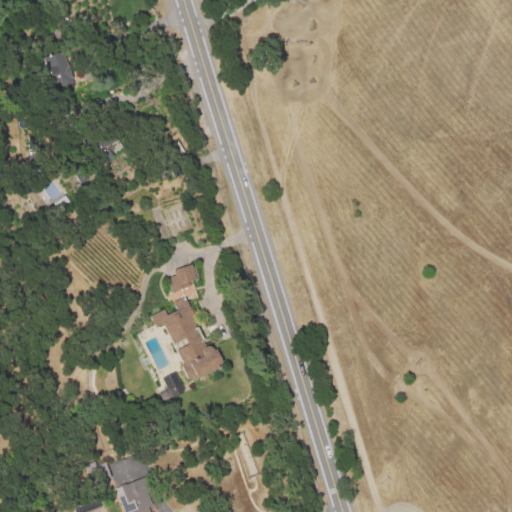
[(63,53),(68,71),(54,74),(49,57),(63,53)]
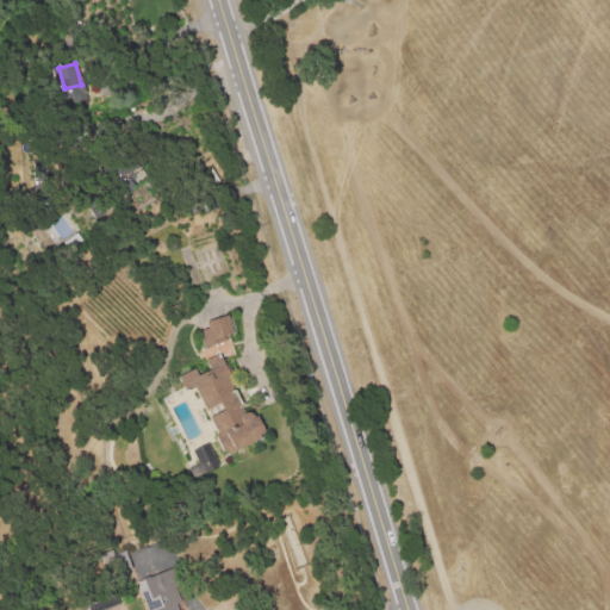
[(123,193),(144,176),(130,156),(107,173),(123,193)]
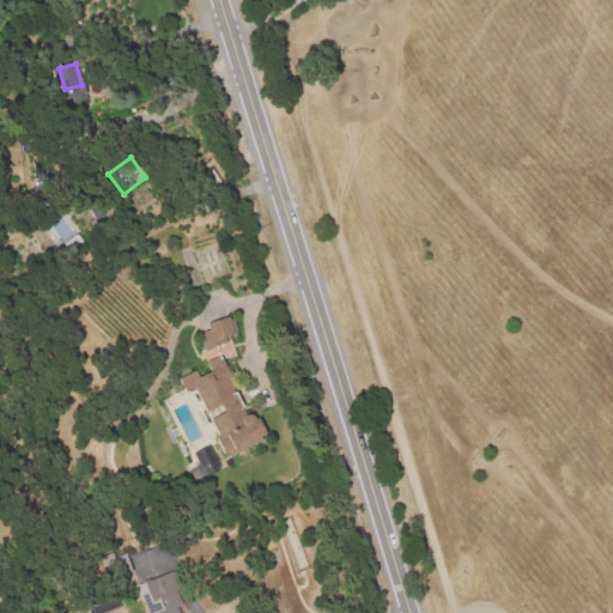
[(202,350),(199,334),(208,332),(207,323),(229,319),(234,337),(225,338),(226,344),(202,350)]
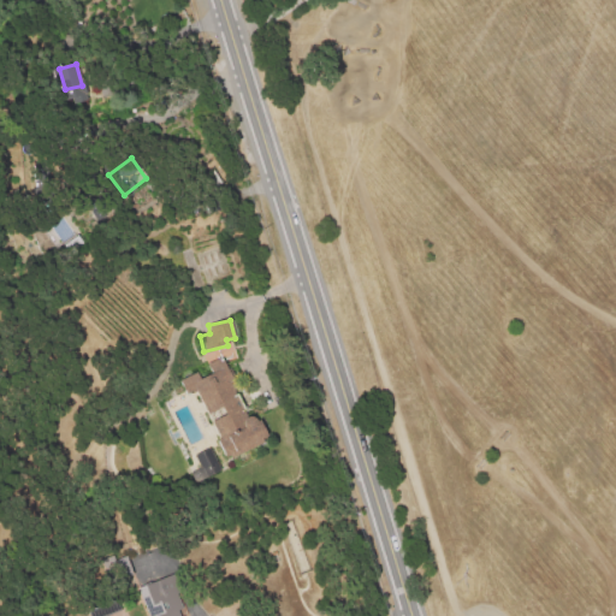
[(271,440),(250,450),(255,458),(235,468),(230,457),(223,461),(214,444),(219,442),(212,424),(208,426),(201,412),(205,410),(196,394),(187,398),(178,381),(206,368),(205,365),(220,356),(234,381),(230,383),(236,395),(237,395),(246,412),(244,413),(247,420),(250,418),(253,418),(255,419),(256,420),(258,422),(261,421),(271,440)]
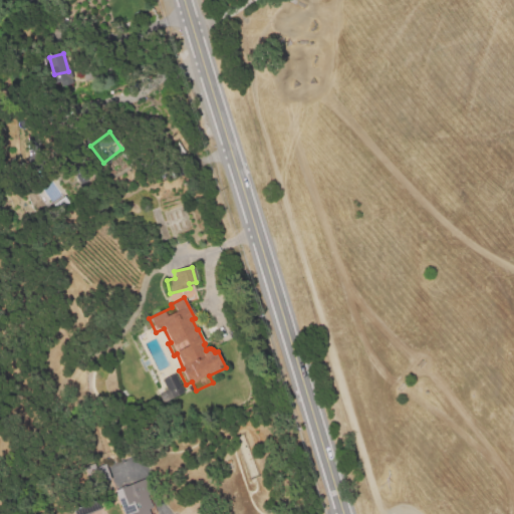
[(174,374),(184,395),(171,401),(161,380),(174,374)]
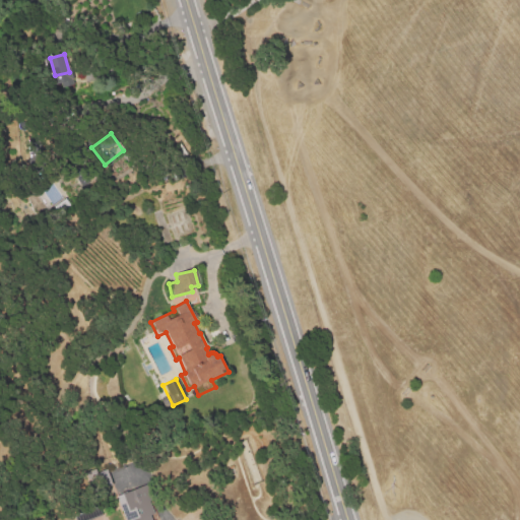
[(147,485),(155,506),(151,507),(154,514),(150,516),(151,519),(124,519),(127,518),(124,511),(128,510),(126,503),(133,500),(130,493),(147,485)]
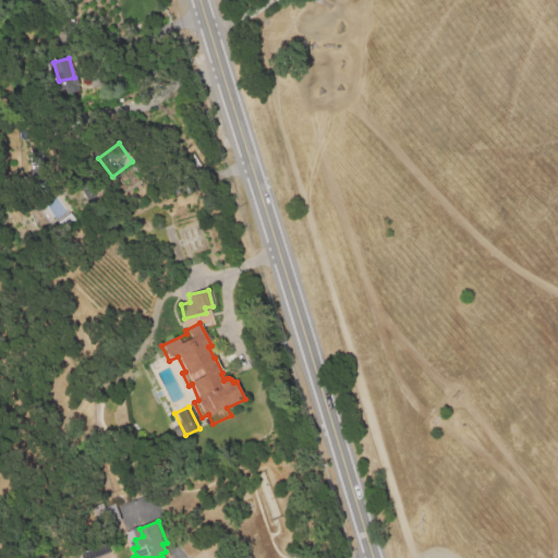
[(77,554),(79,557),(93,557),(104,554),(101,546),(77,554)]
